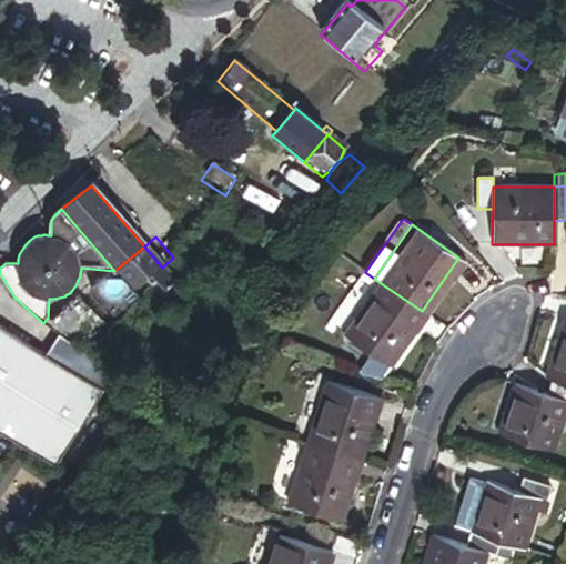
[(162,268),(144,247),(114,271),(87,291),(105,313),(135,290),(162,268)]
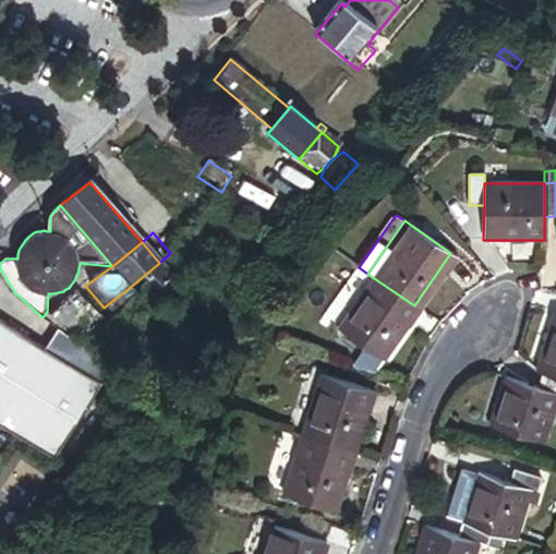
[(414,305),(367,274),(335,322),(382,353),(414,305)]
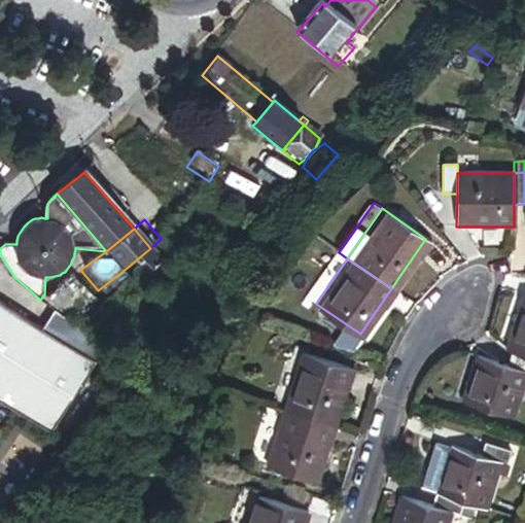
[(55,311),(66,319),(79,304),(86,298),(70,277),(40,300),(55,311)]
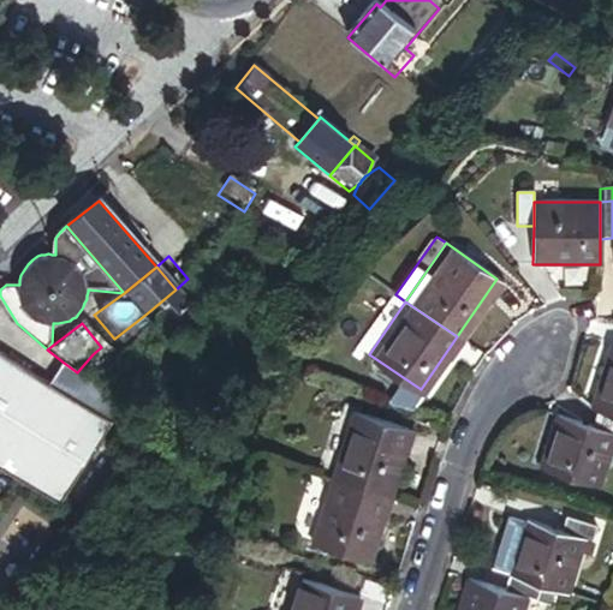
[(612,347),(594,412),(597,413),(612,417),(612,347)]
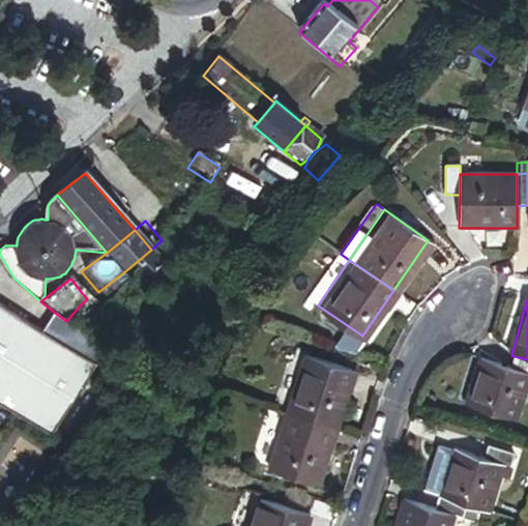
[(66,321),(55,313),(41,333),(0,307),(0,405),(54,438),(106,352),(66,321)]
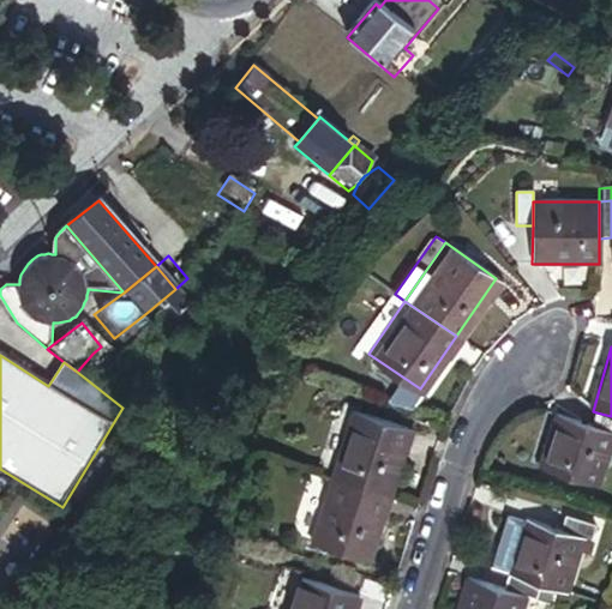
[(103,371),(97,380),(115,396),(123,385),(103,371)]
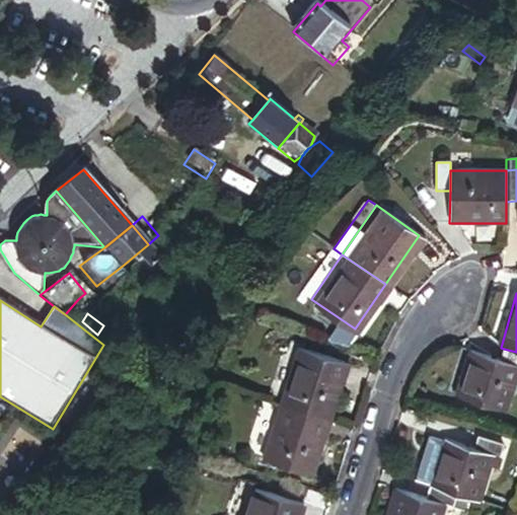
[(296,344),(278,402),(327,418),(347,360),(296,344)]
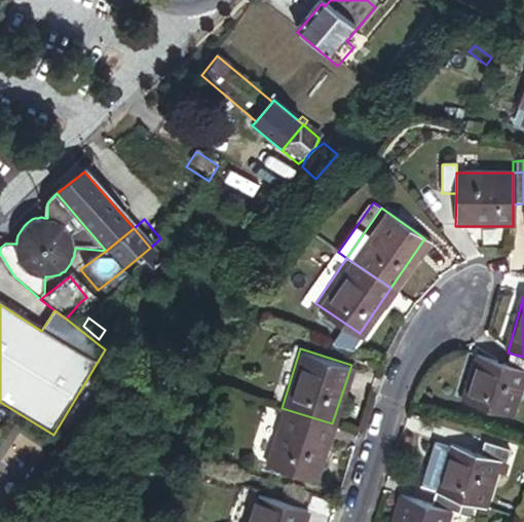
[(523,357),(511,353),(508,365),(523,369),(523,357)]
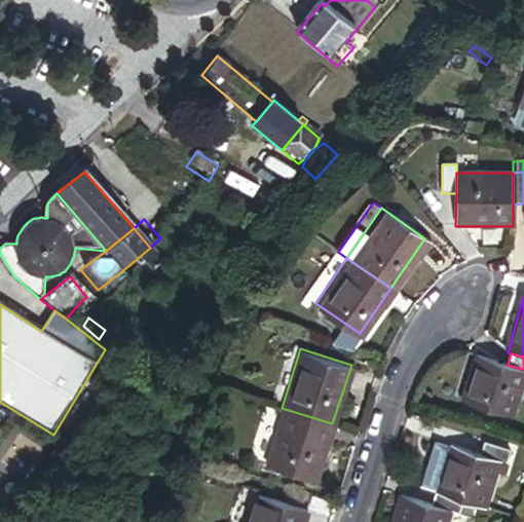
[(523,394),(523,369),(508,365),(478,356),(462,403),(515,421),(523,394)]
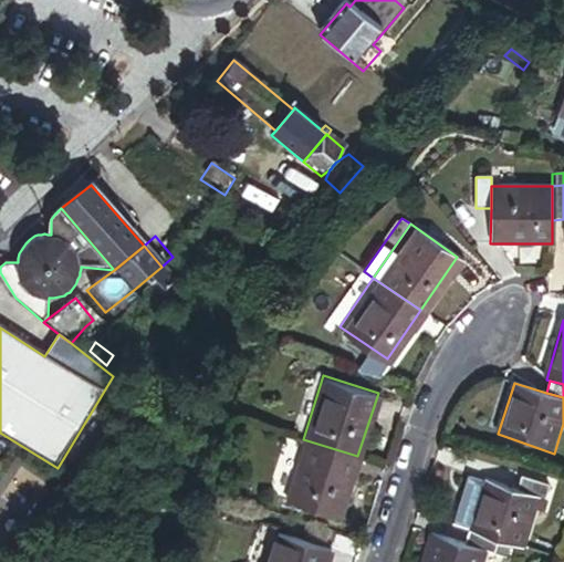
[(357,456),(303,439),(284,498),(338,516),(357,456)]
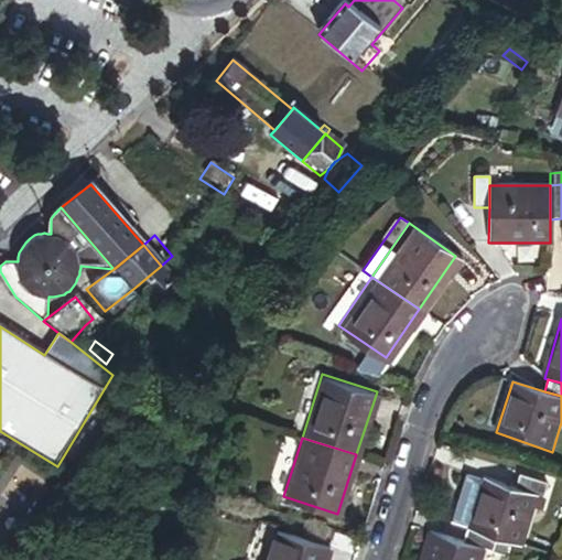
[(466,473),(449,525),(463,529),(481,476),(466,473)]
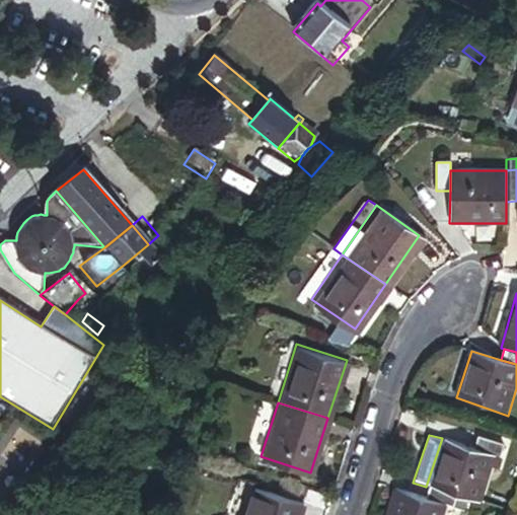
[(473,448),(495,455),(500,457),(505,443),(477,435),(473,448)]
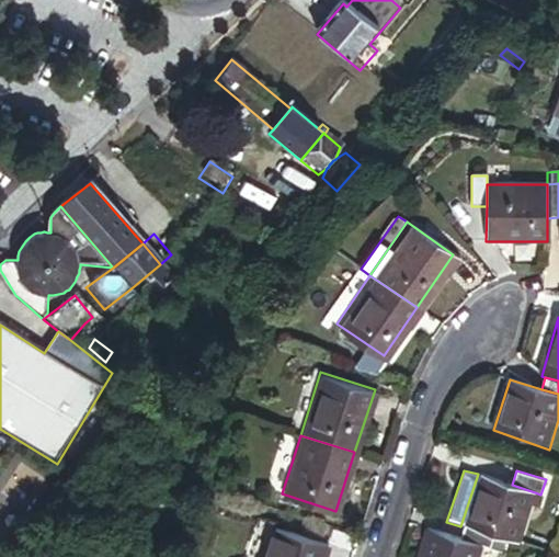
[(490,535),(520,544),(535,492),(512,485),(478,474),(460,526),(490,535)]
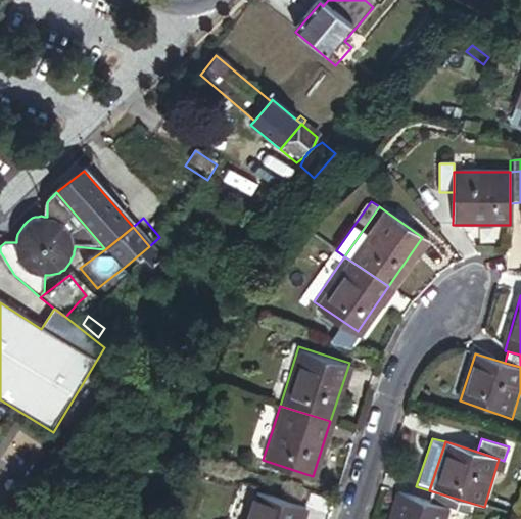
[(457,499),(429,490),(426,501),(447,507),(454,509),(457,499)]
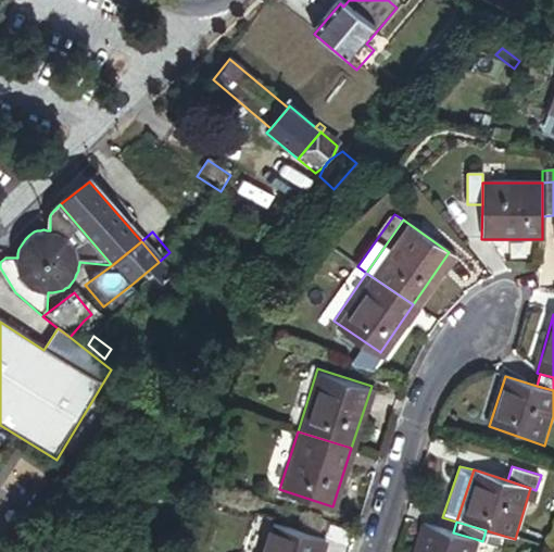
[(319,551),(323,541),(269,523),(259,551),(319,551)]
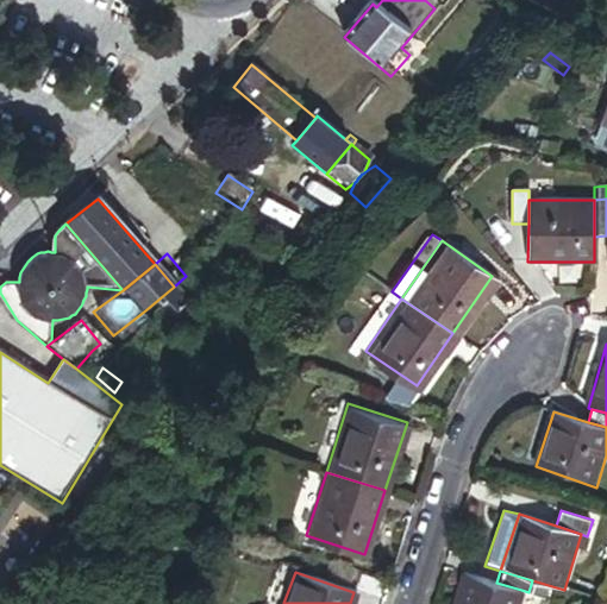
[(517,603),(521,590),(496,583),(462,572),(451,603),(517,603)]
